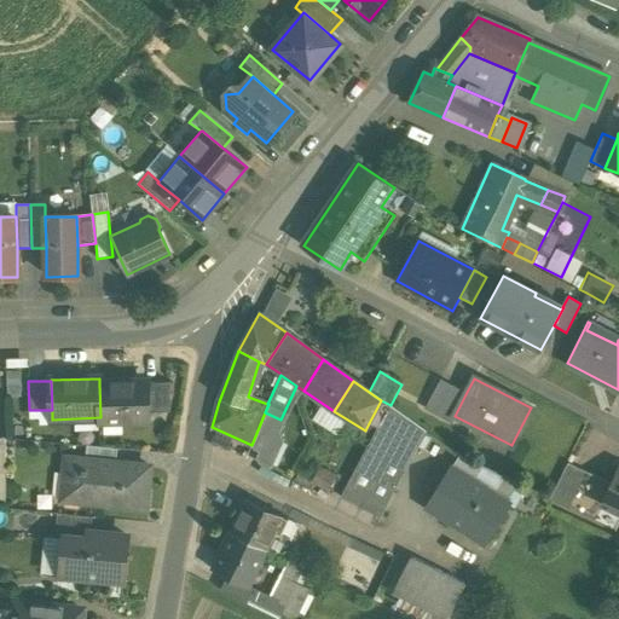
[(466,394),(440,381),(424,409),(451,422),(455,416),(466,394)]
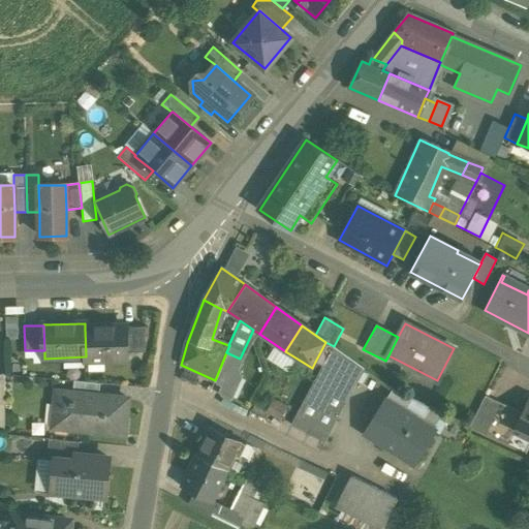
[(126,327),(85,329),(86,356),(86,362),(127,360),(127,352),(126,328),(126,327)]
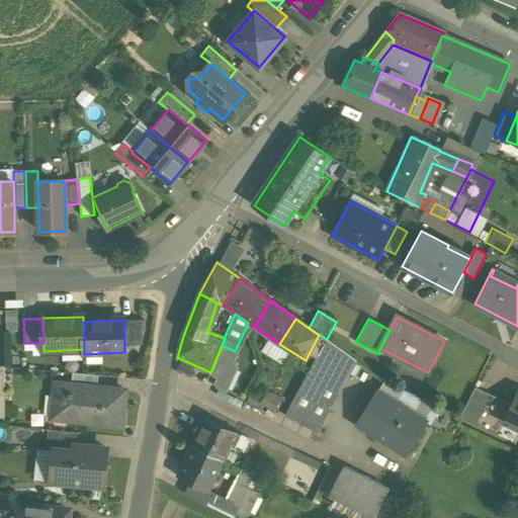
[(142,320),(123,321),(124,345),(143,344),(142,320)]
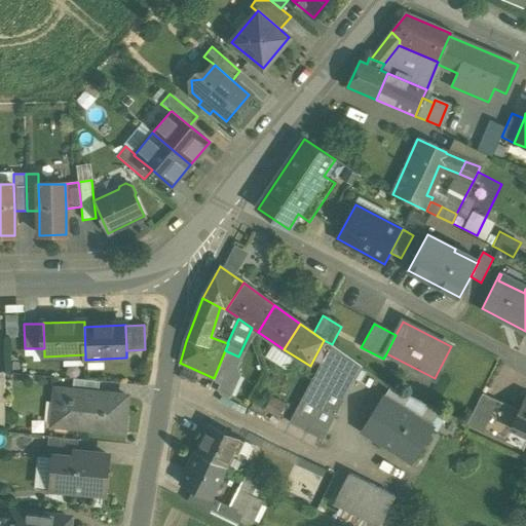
[(362,368),(324,340),(313,360),(321,364),(290,423),(324,441),(362,368)]
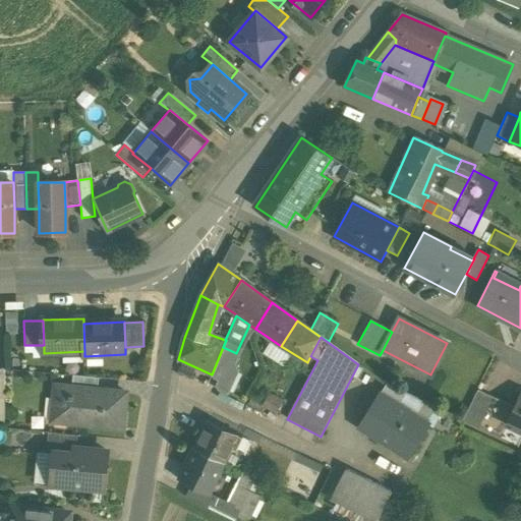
[(223,347),(212,374),(224,381),(236,353),(223,347)]
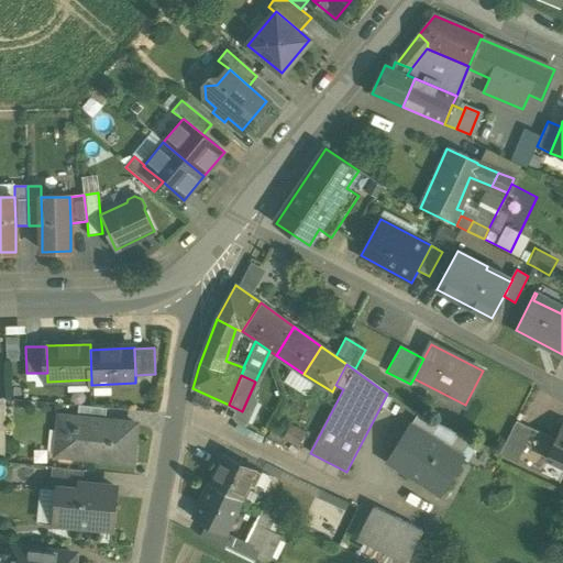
[(107,408),(79,406),(78,418),(106,421),(107,408)]
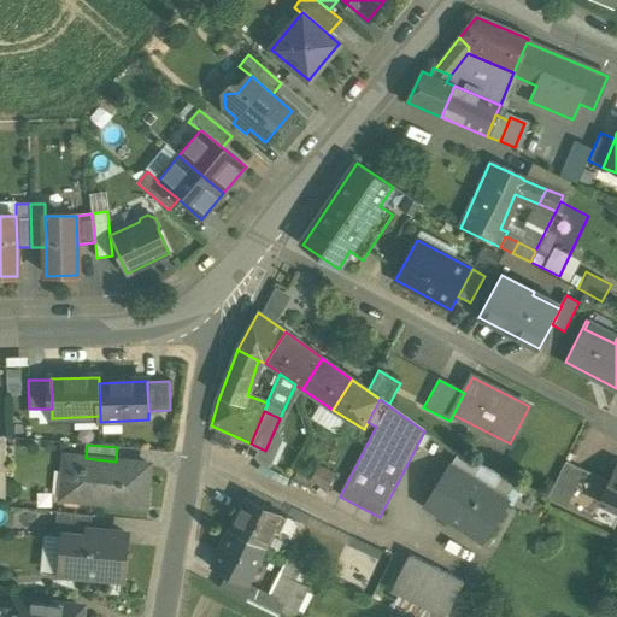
[(457,456),(430,498),(450,510),(470,479),(476,470),(479,466),(460,458),(457,456)]
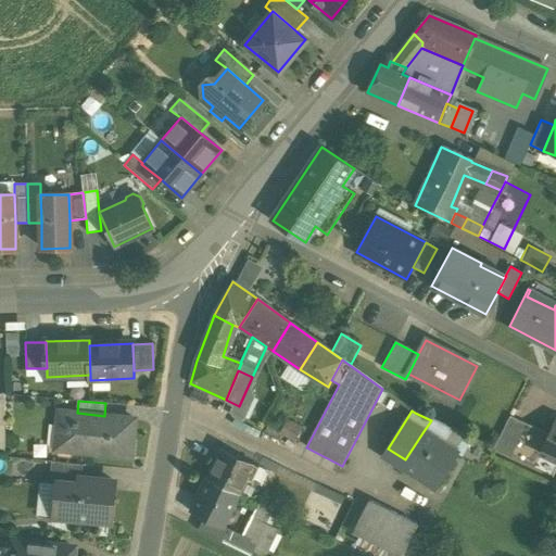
[(104,416),(77,413),(76,419),(60,418),(58,442),(87,444),(86,452),(131,456),(135,418),(104,416)]
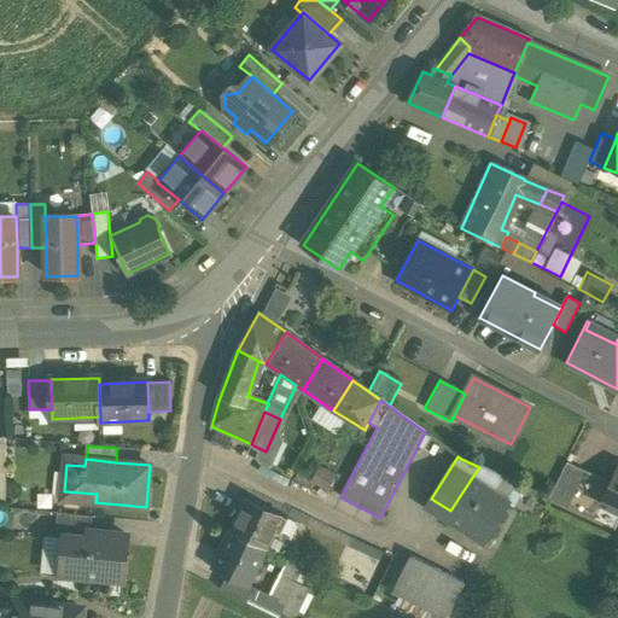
[(567,464),(549,499),(567,508),(584,472),(567,464)]
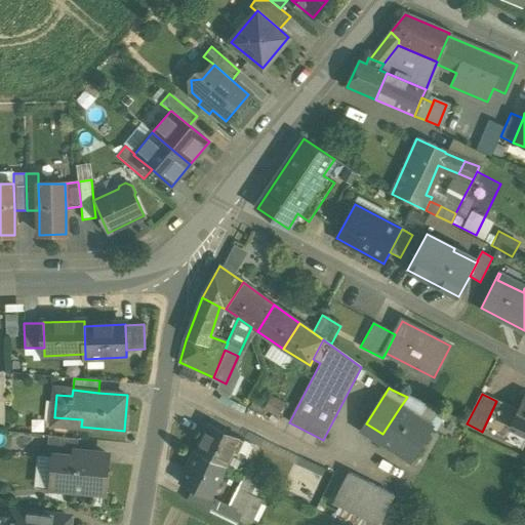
[(422,403),(408,396),(407,397),(405,400),(419,408),(422,403)]
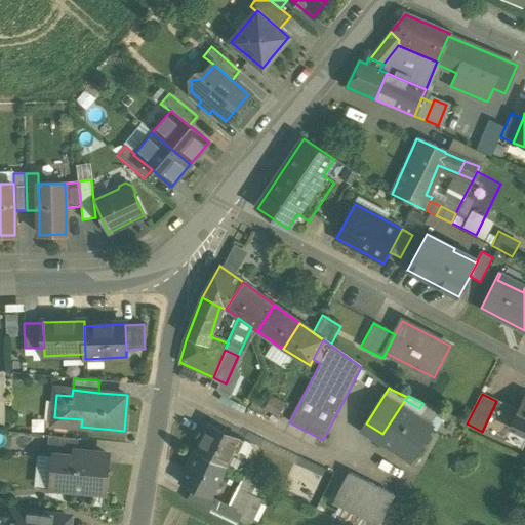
[(524,396),(510,429),(524,436),(524,396)]
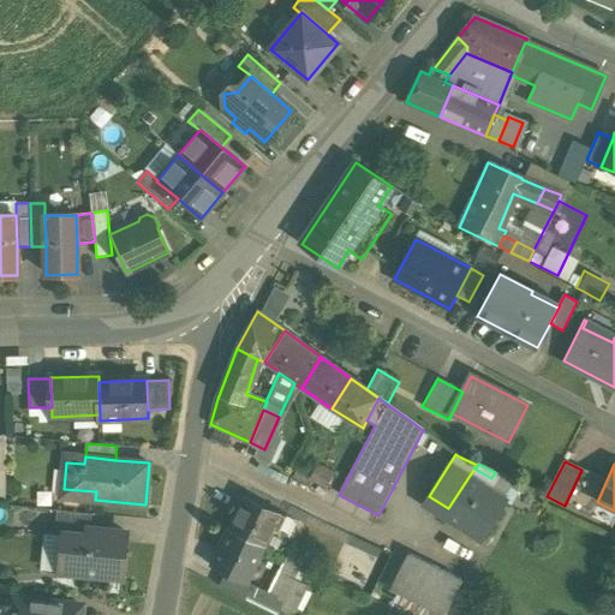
[(491,478),(475,469),(469,477),(485,488),(491,478)]
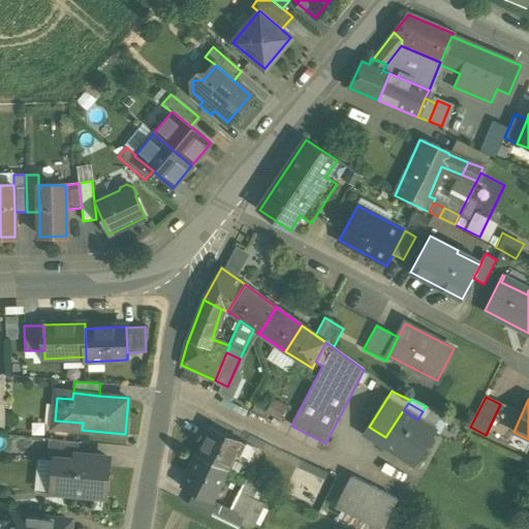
[(449,417),(426,406),(423,411),(417,419),(435,431),(434,432),(439,434),(449,417)]
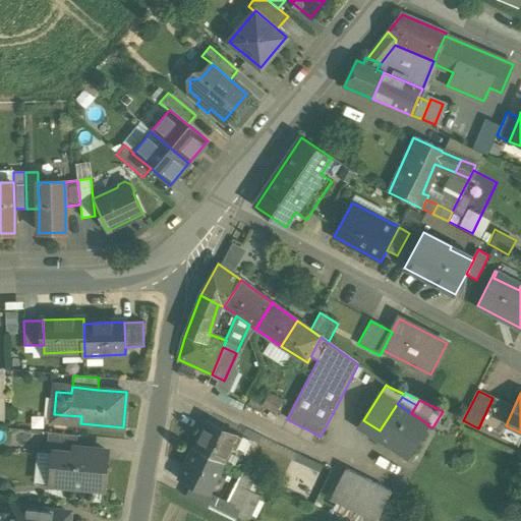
[(411,413),(397,404),(380,430),(374,439),(406,459),(427,425),(428,424),(411,413)]
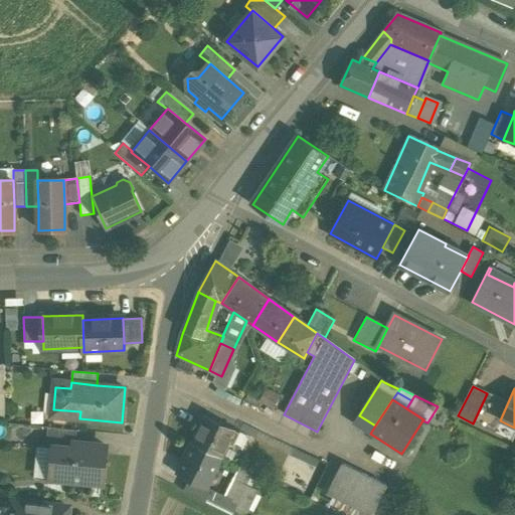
[(375,425),(359,415),(354,423),(370,434),(375,425)]
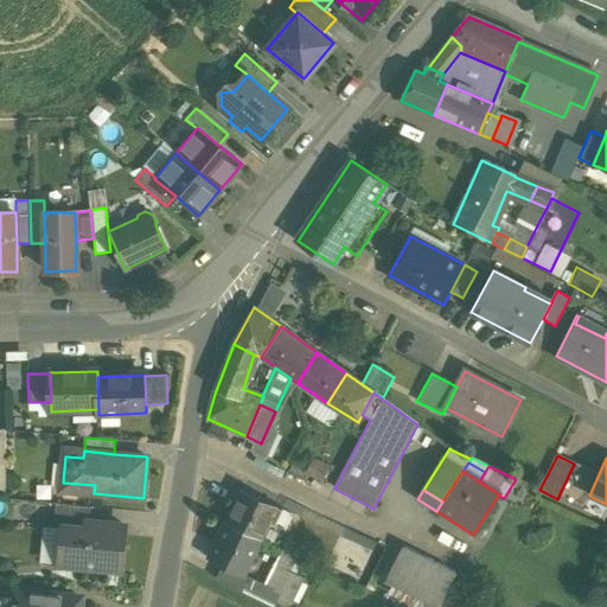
[(282,510),(243,491),(227,523),(261,541),(268,524),(274,526),(282,510)]
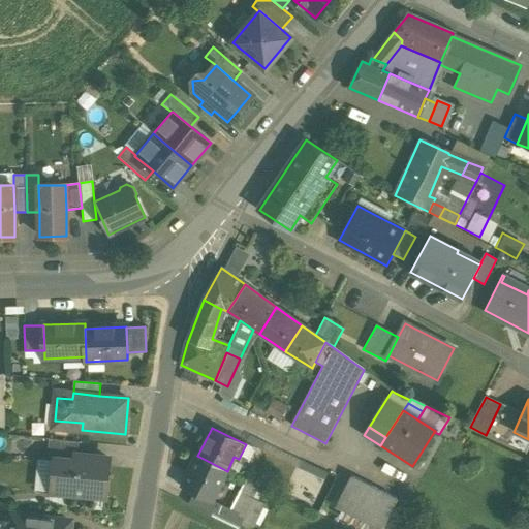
[(79,442),(51,439),(49,460),(55,461),(56,460),(73,462),(74,456),(78,456),(79,442)]
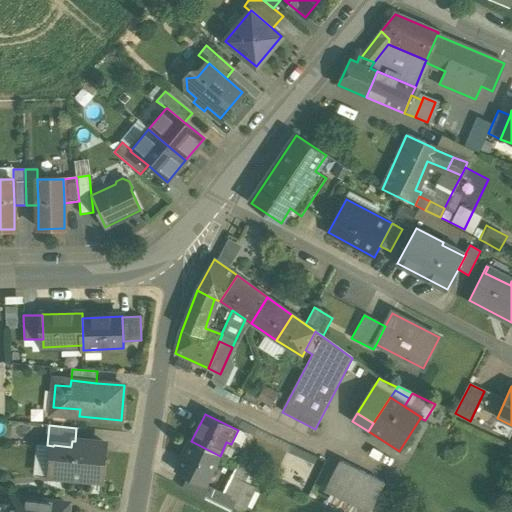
[(71,447),(54,445),(53,446),(51,476),(102,480),(106,444),(75,441),(72,441),(71,447)]
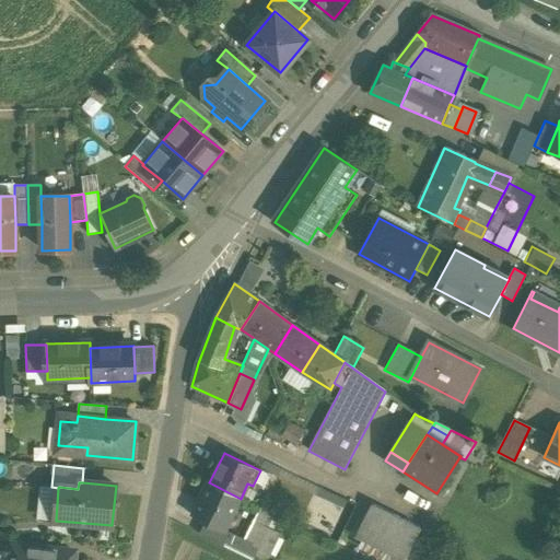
[(241,499),(209,482),(193,516),(206,523),(224,532),(224,531),(241,499)]
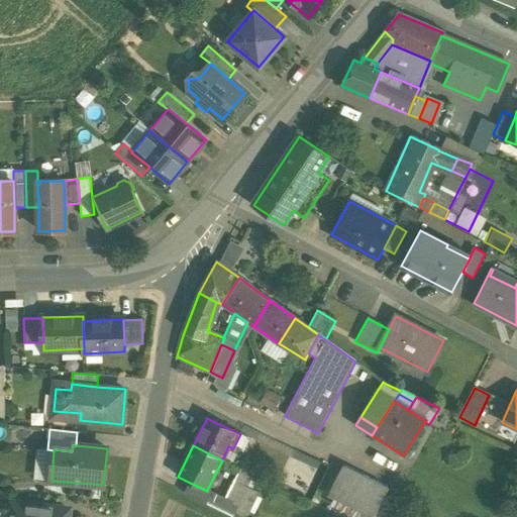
[(283,477),(290,479),(295,463),(315,471),(319,459),(291,450),(283,477)]
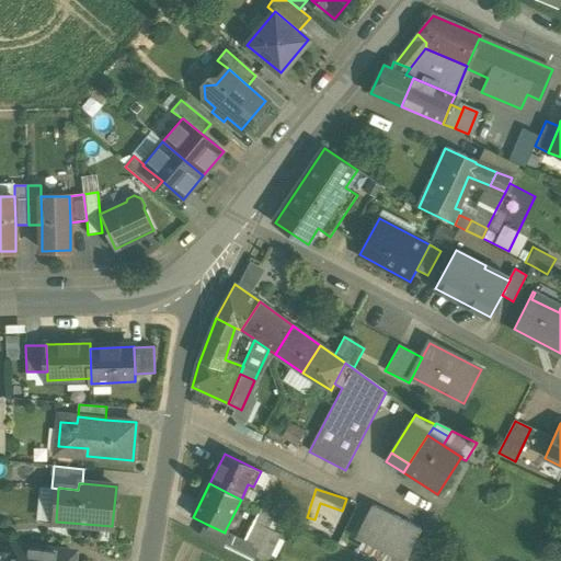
[(404,560),(421,530),(373,505),(356,537),(404,560)]
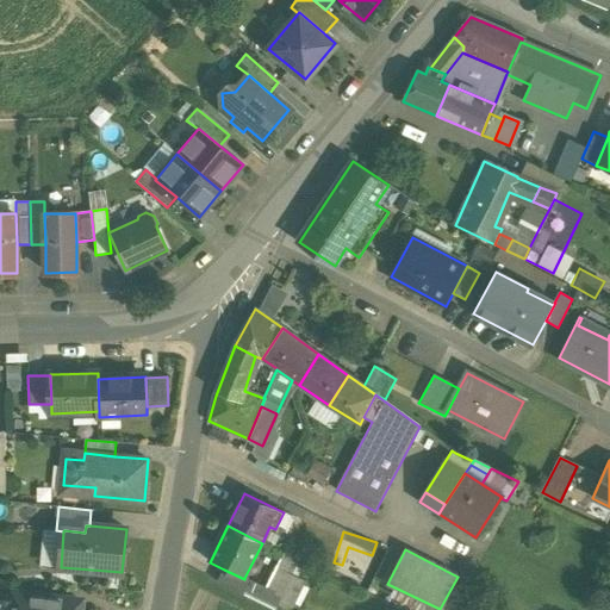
[(284,554),(272,580),(286,587),(279,602),(292,608),(305,582),(292,574),(299,561),(284,554)]
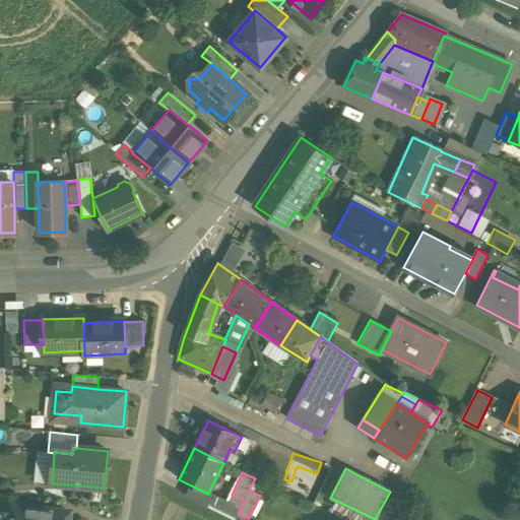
[(228,502),(208,493),(208,494),(191,485),(186,497),(234,519),(238,513),(244,501),(232,495),(228,502)]
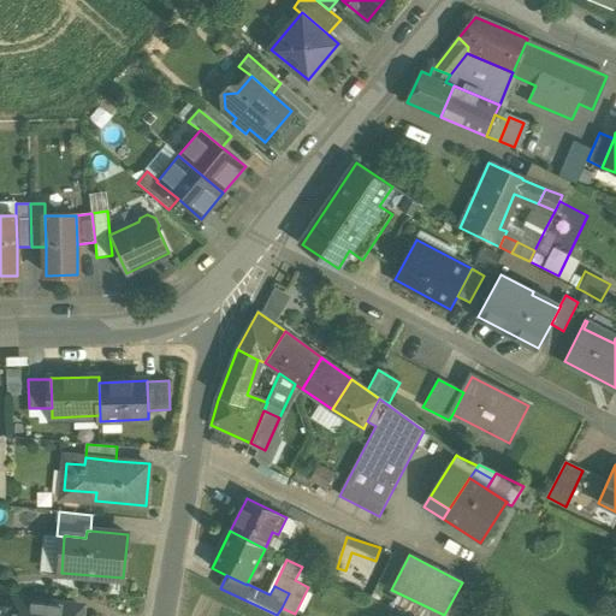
[(80,615),(81,605),(15,599),(12,615),(80,615)]
